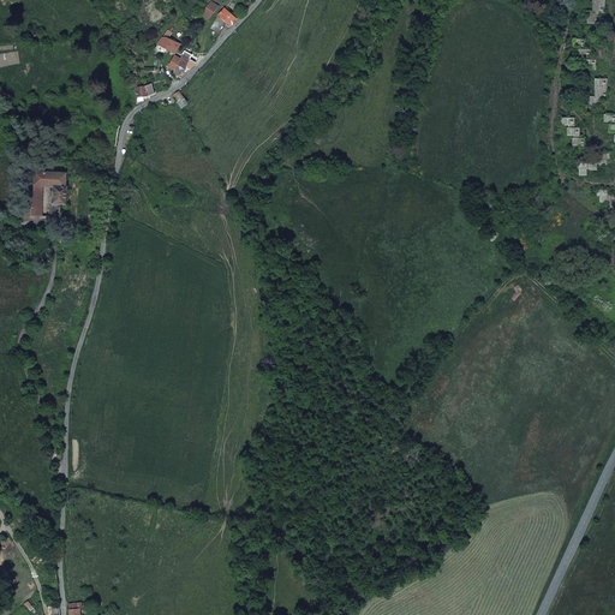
[(598,13),(603,13),(603,0),(592,0),(593,11),(589,11),(587,23),(598,23),(598,13)]
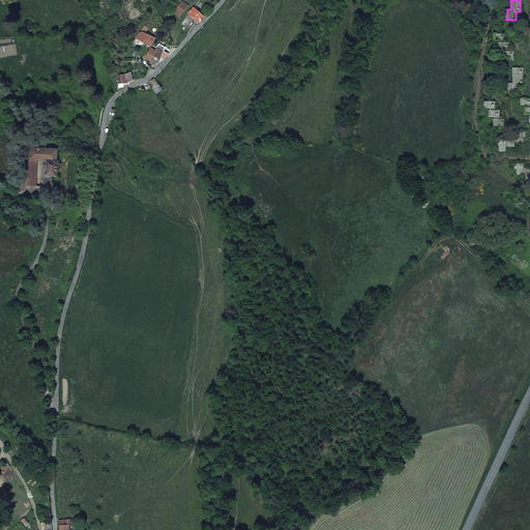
[(198,19),(204,12),(194,3),(187,11),(196,17),(198,19)]
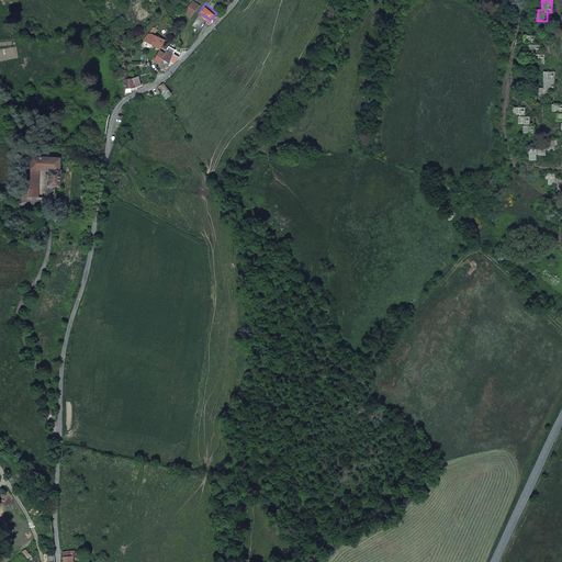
[(171,32),(160,25),(153,35),(150,34),(148,38),(163,47),(171,32)]
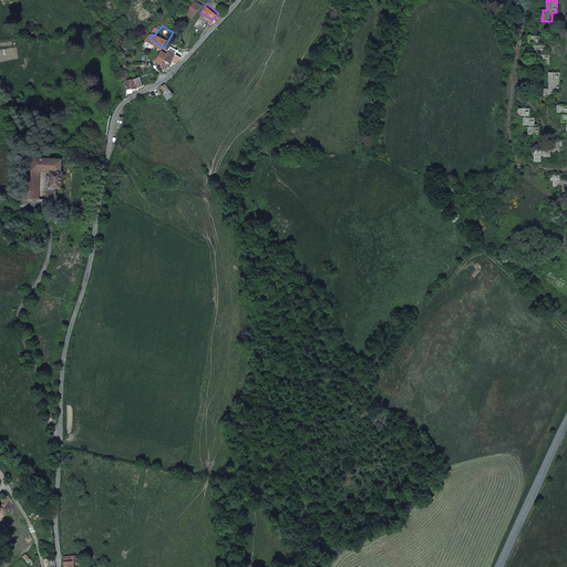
[(544,64),(548,63),(548,54),(544,54),(544,45),(538,45),(538,35),(528,35),(528,42),(534,42),(534,52),(538,52),(538,61),(544,61),(544,64)]
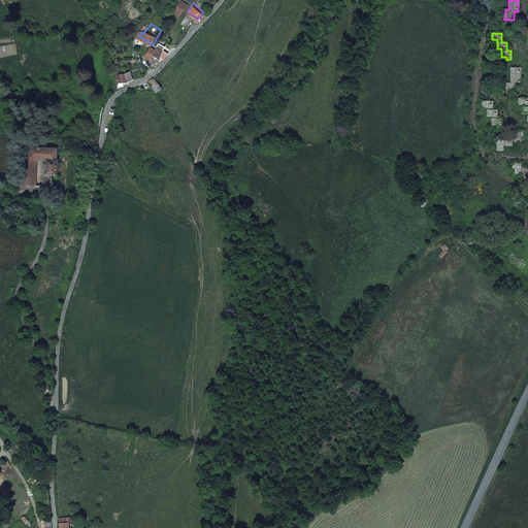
[(145,56),(151,60),(154,54),(156,50),(152,46),(145,56)]
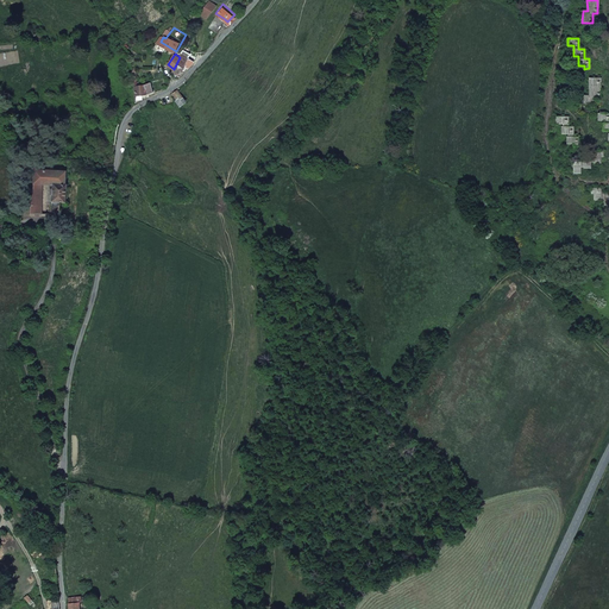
[(177,62),(184,68),(192,61),(182,55),(180,57),(177,62)]
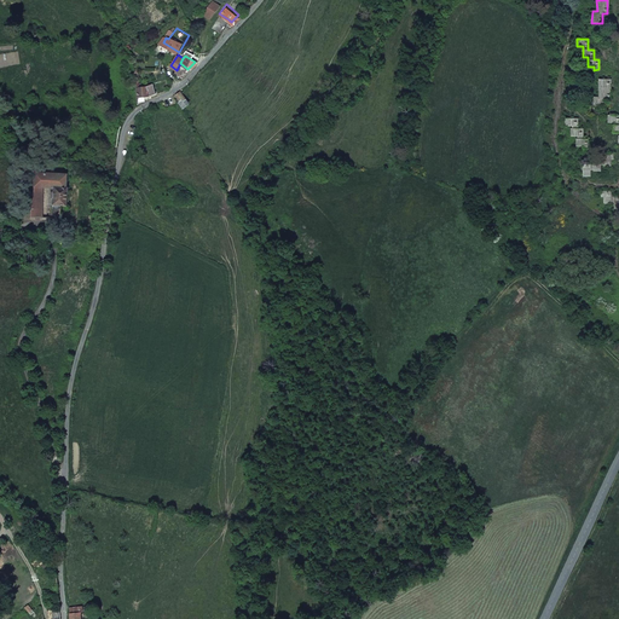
[(175,71),(178,75),(184,73),(187,69),(180,63),(177,70),(175,71)]
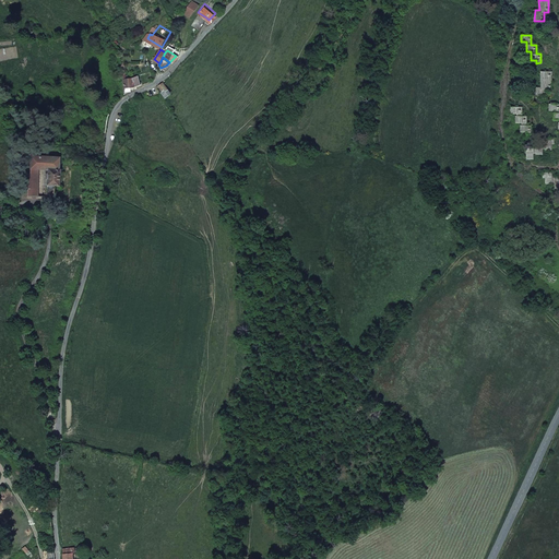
[(550,71),(542,71),(542,87),(536,87),(536,98),(546,98),(546,90),(550,90),(550,71)]
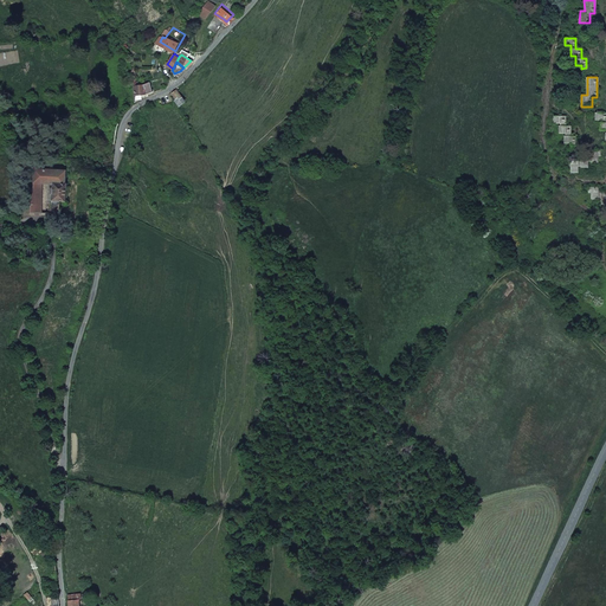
[(141,84),(131,86),(133,94),(142,92),(148,86),(148,82),(141,84)]
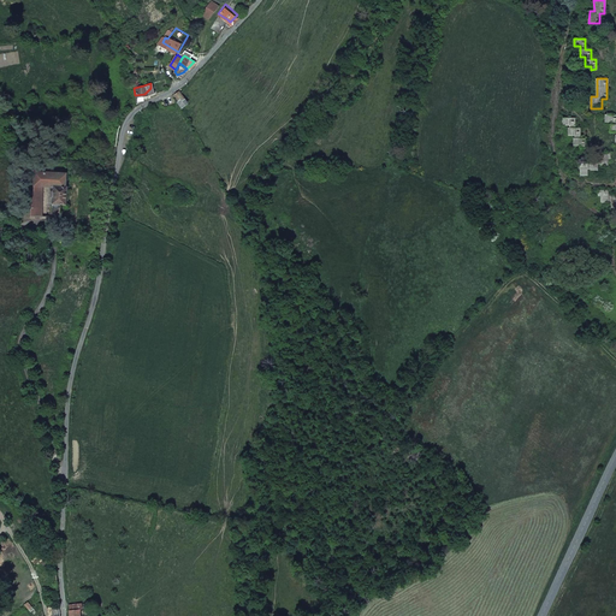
[(178,101),(177,101),(179,107),(187,106),(178,90),(173,92),(178,101)]
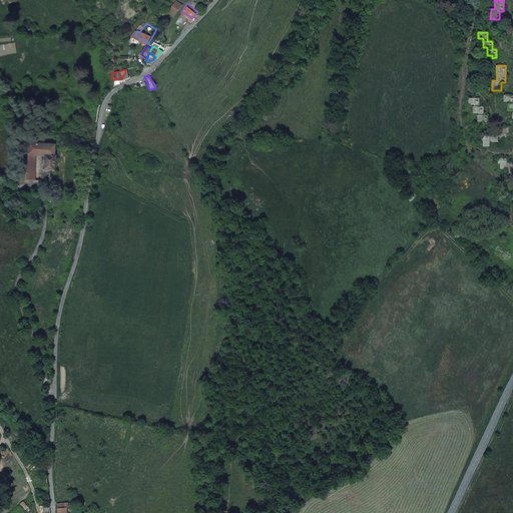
[(512,103),(512,104),(512,96),(504,96),(504,101),(509,101),(509,110),(512,110),(512,118),(512,117),(512,103)]
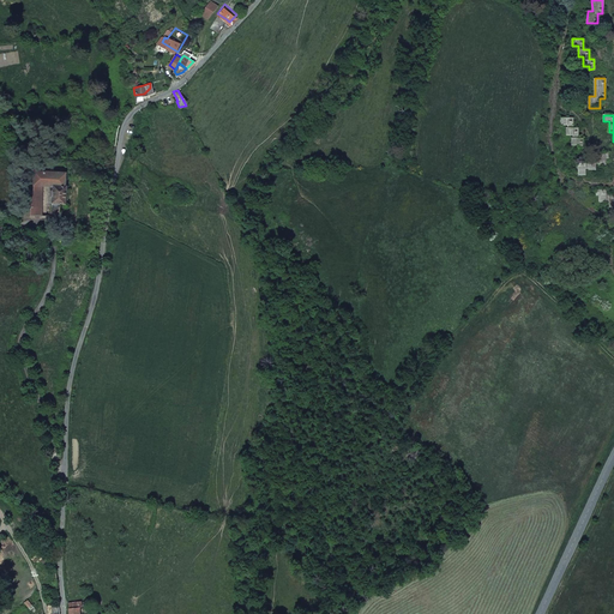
[(578,148),(583,148),(583,138),(577,138),(577,127),(572,128),(572,118),(561,119),(561,125),(567,125),(567,136),(572,136),(572,145),(578,145),(578,148)]
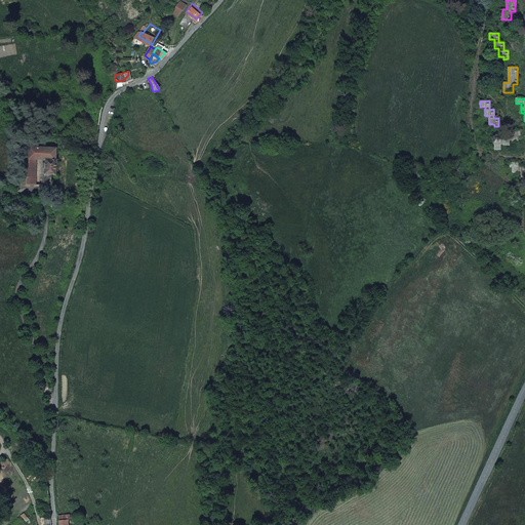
[(494,139),(494,150),(500,150),(500,145),(509,144),(509,140),(518,139),(518,135),(520,135),(520,131),(512,131),(512,135),(503,135),(502,139),(494,139)]
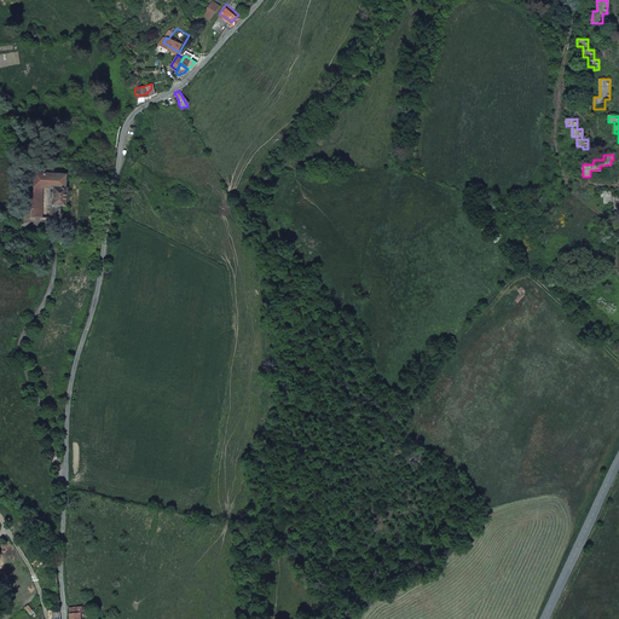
[(52,191),(52,217),(56,218),(67,218),(67,186),(64,186),(64,174),(35,172),(35,185),(45,185),(50,186),(52,191)]
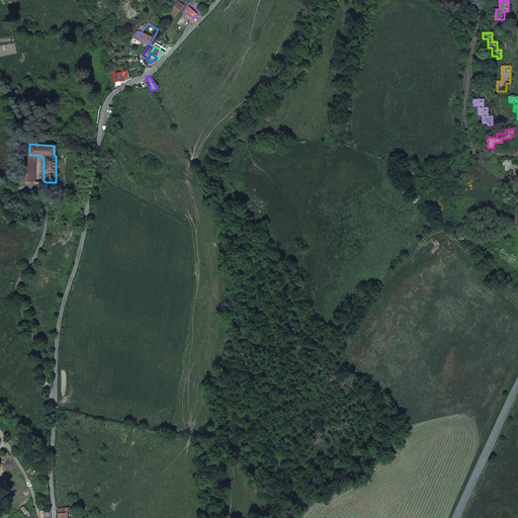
[(29,155),(28,173),(36,174),(37,155),(29,155)]
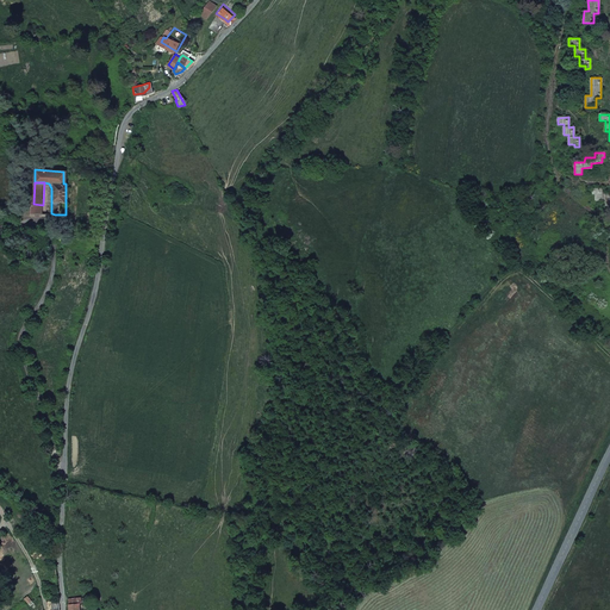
[(609,194),(602,194),(602,190),(592,190),(592,194),(595,194),(595,199),(604,200),(605,205),(609,204),(609,194)]
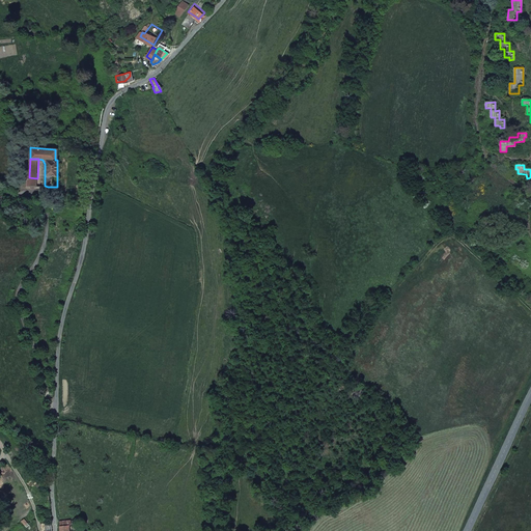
[(29,177),(28,186),(37,186),(37,178),(29,177)]
